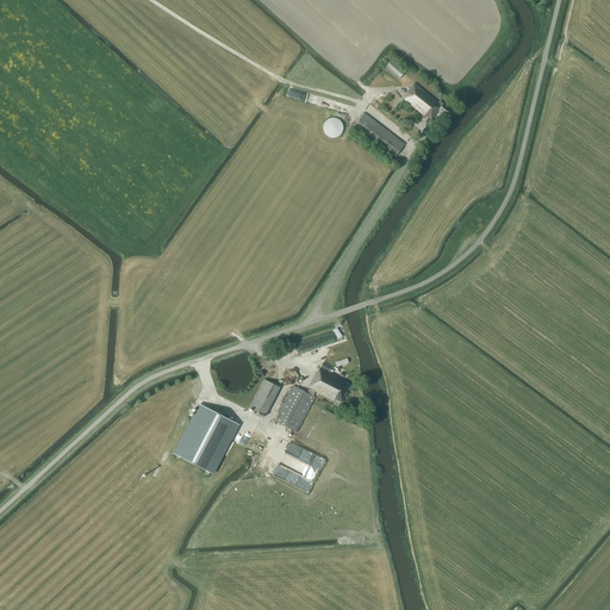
[(399,80),(405,72),(391,60),(385,67),(399,80)]
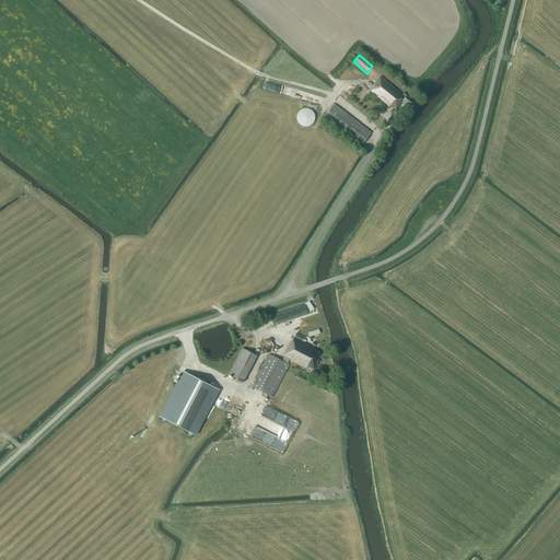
[(403,94),(380,77),(373,86),(374,88),(371,92),(376,96),(377,97),(389,106),(396,111),(403,101),(409,106),(413,101),(404,93),(403,94)]
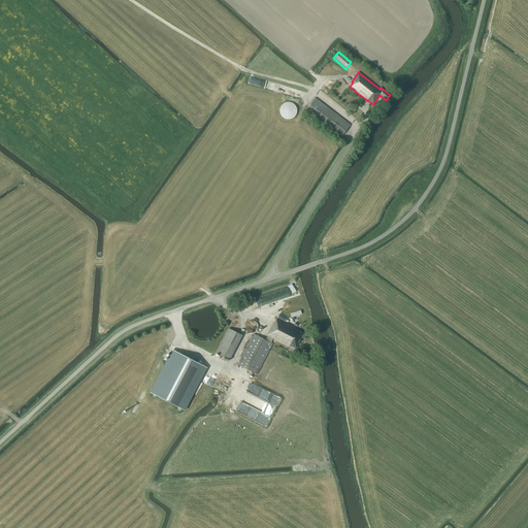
[(252,78),(251,85),(266,88),(266,89),(283,92),(285,85),(252,78)]
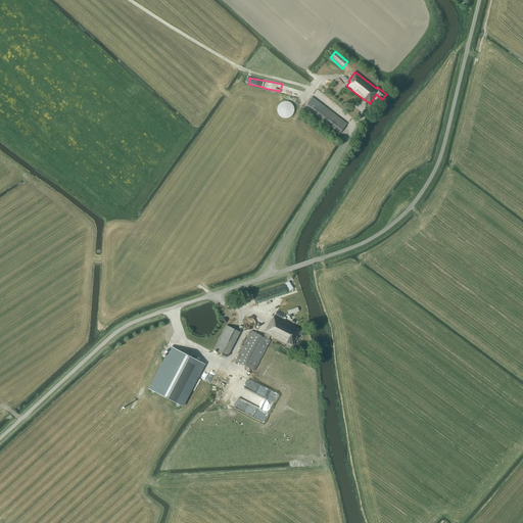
[(337,137),(346,124),(312,97),(302,110),(337,137)]
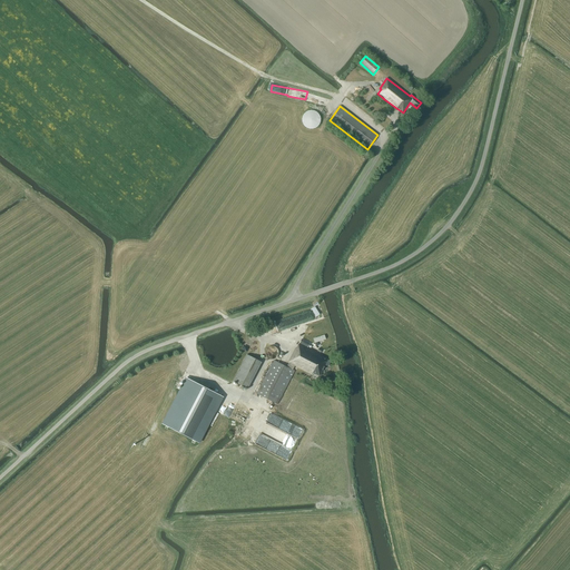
[(311,128),(312,128),(313,128),(314,128),(315,128),(315,127),(316,127),(317,126),(318,125),(318,124),(320,124),(320,123),(320,121),(321,120),(320,119),(320,118),(320,117),(320,116),(318,116),(318,115),(317,114),(316,114),(315,112),(314,112),(313,111),(312,111),(311,111),(310,111),(308,111),(307,112),(306,112),(305,114),(305,115),(304,115),(303,116),(303,117),(303,118),(303,119),(302,119),(302,120),(302,121),(303,123),(303,124),(304,125),(304,126),(305,126),(306,127),(307,127),(307,128),(308,128),(310,128),(311,128)]
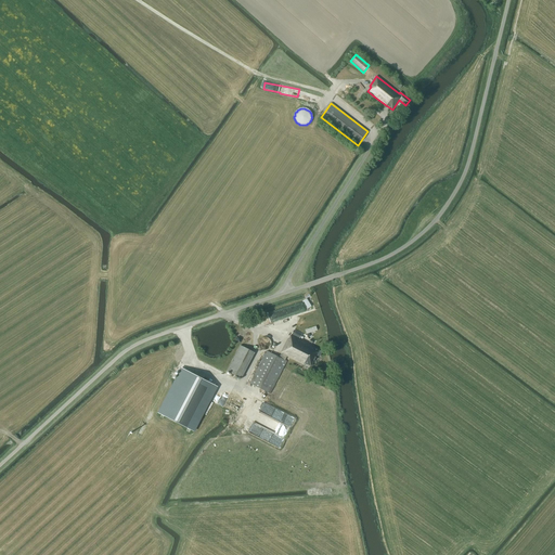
[(308,330),(311,324),(300,318),(297,324),(308,330)]
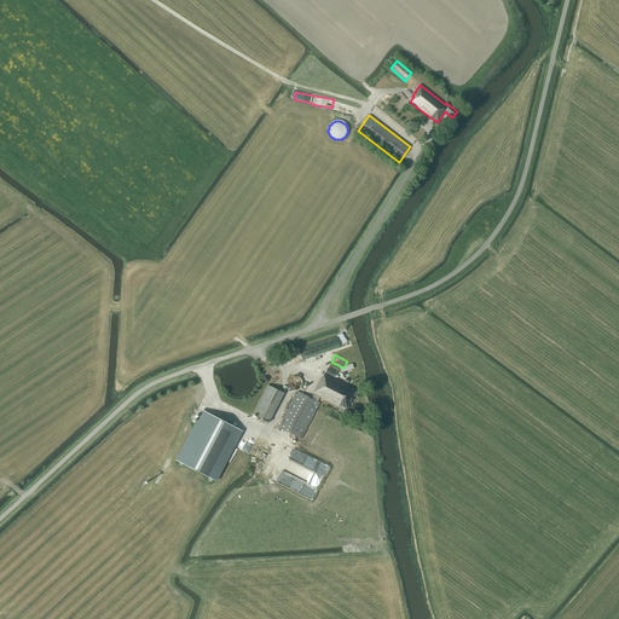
[(347,385),(333,379),(336,374),(327,369),(322,379),(320,379),(312,394),(313,394),(311,399),(298,392),(278,428),(301,439),(319,403),(317,401),(319,398),(339,408),(340,405),(347,409),(353,397),(357,398),(359,393),(346,386),(347,385)]
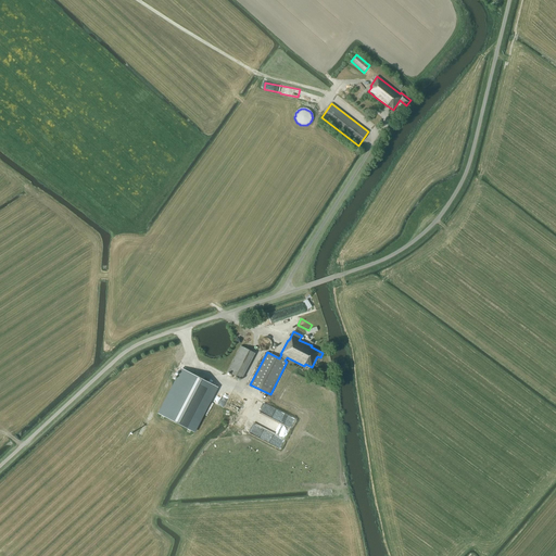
[(270,345),(270,344),(270,341),(269,340),(268,339),(266,338),(265,338),(264,338),(263,338),(261,338),(260,340),(258,341),(258,342),(257,344),(257,345),(258,346),(258,348),(260,349),(261,349),(262,350),(263,350),(264,350),(266,350),(267,349),(268,349),(269,348),(270,346),(270,345)]
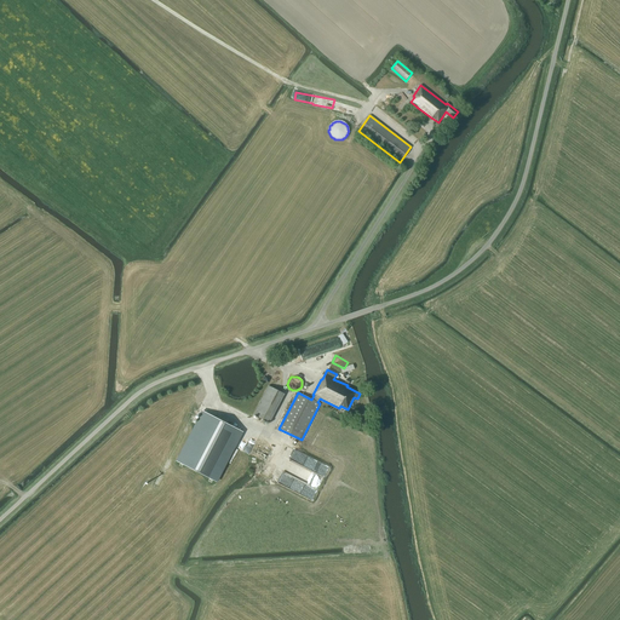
[(267,422),(281,392),(268,385),(253,414),(267,422)]
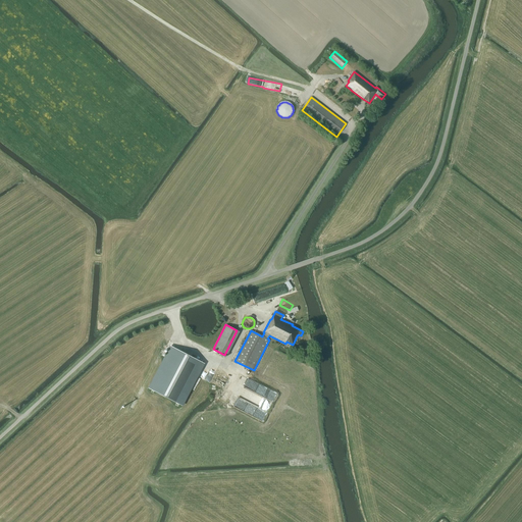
[(194,343),(192,348),(209,355),(211,350),(194,343)]
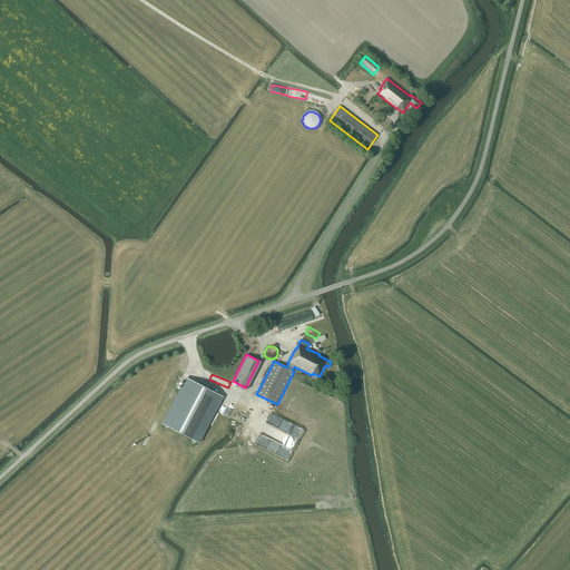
[(186,379),(163,424),(198,443),(223,396),(186,379)]
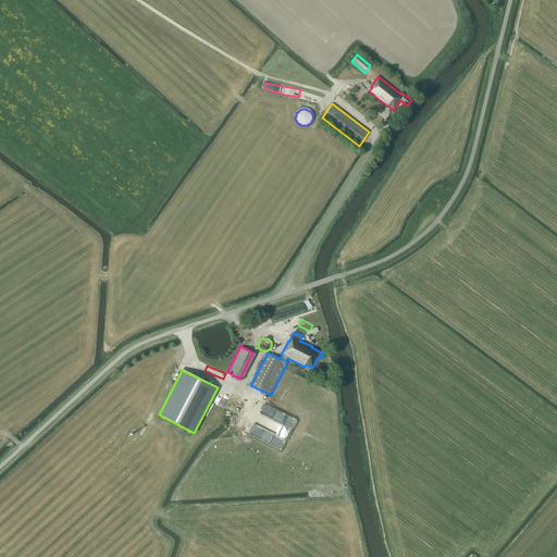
[(255,411),(293,429),(297,419),(259,403),(255,411)]
